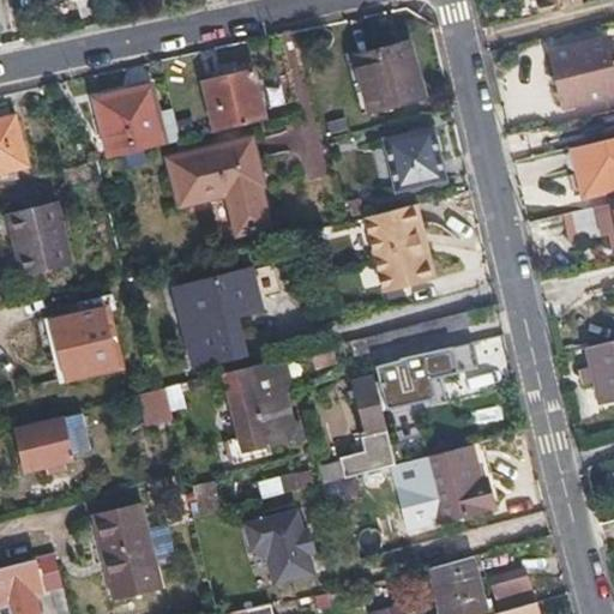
[(534,0),(537,14),(577,5),(576,0),(534,0)]
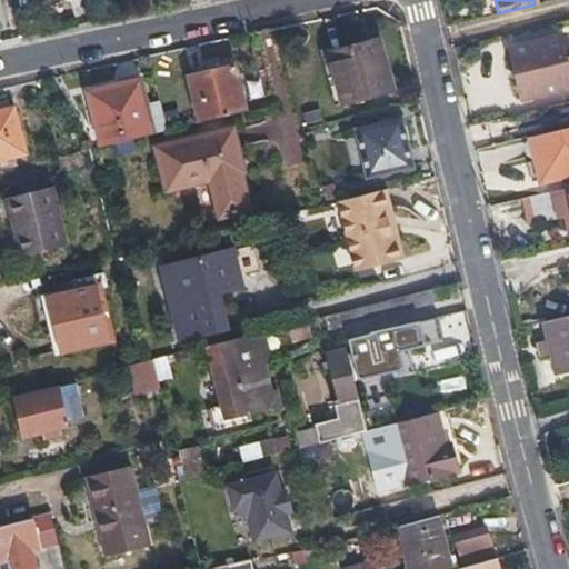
[(568,53),(562,32),(509,46),(522,99),(568,86),(568,53)]
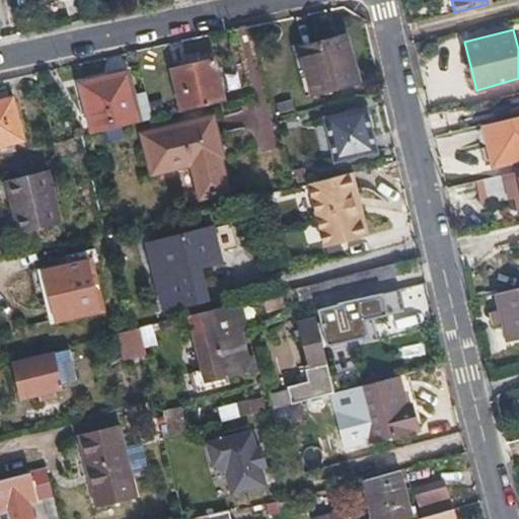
[(346,39),(299,49),(309,95),(356,85),(346,39)]
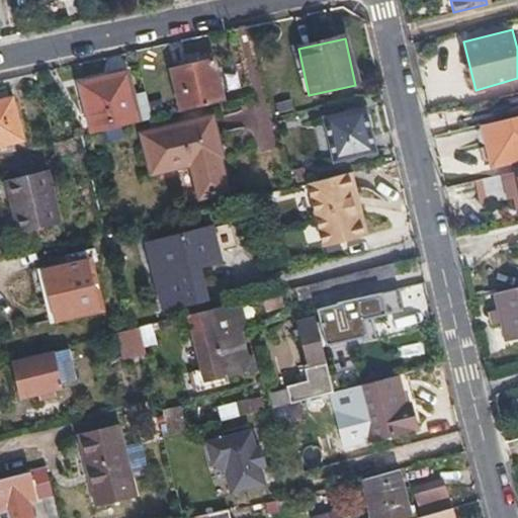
[(179,110),(222,100),(212,59),(170,69),(179,110)]
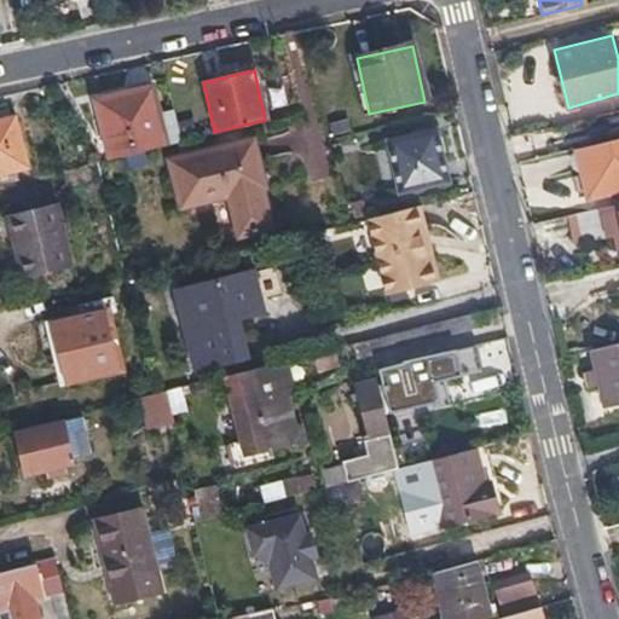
[(163,144),(156,113),(151,86),(94,98),(106,157),(158,145),(163,144)]
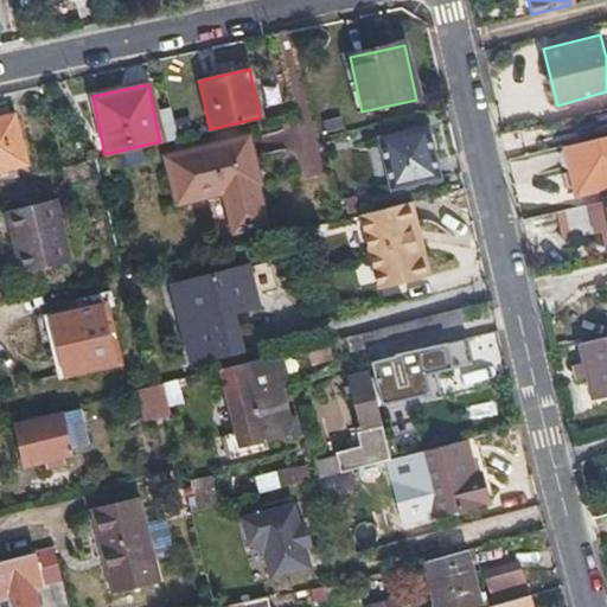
[(176,138),(168,107),(153,110),(160,141),(176,138)]
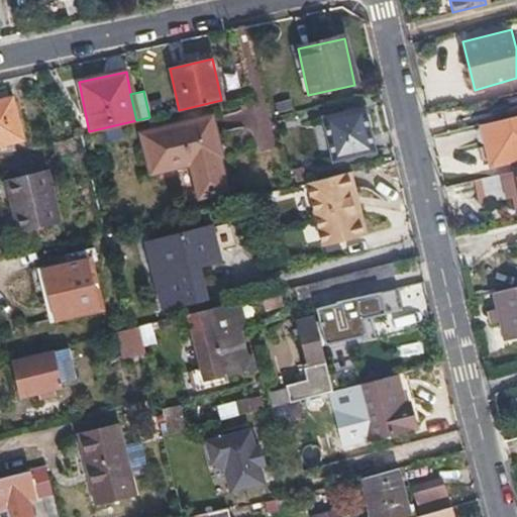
[(0,144),(20,139),(10,97),(0,98),(0,144)]
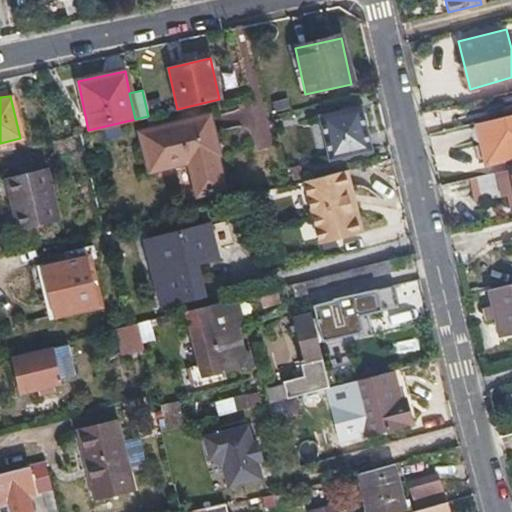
[(357,105),(317,113),(327,158),(367,149),(357,105)]
